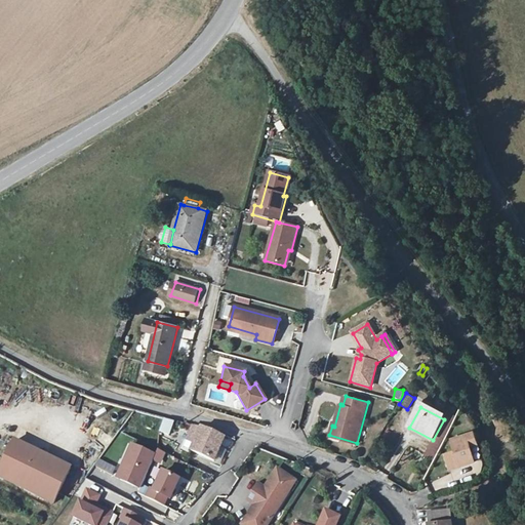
[(434,460),(456,417),(447,412),(444,419),(433,440),(425,455),(434,460)]
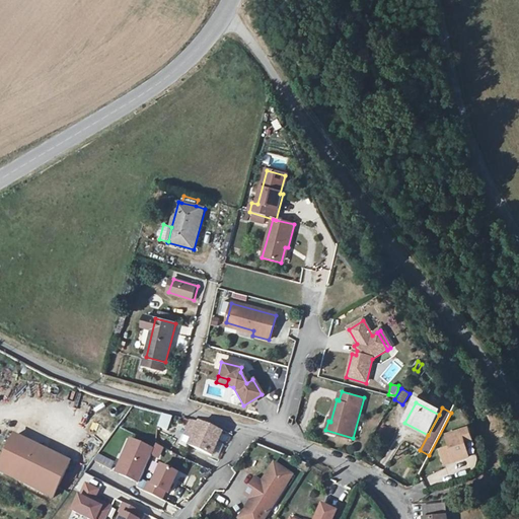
[(161,413),(157,428),(167,431),(172,416),(161,413)]
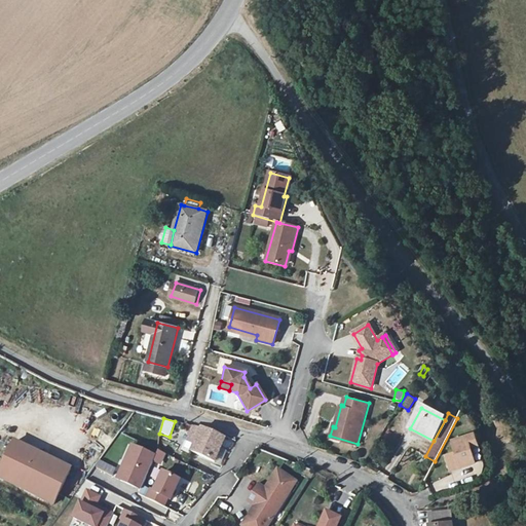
[(191,452),(215,462),(221,449),(225,440),(201,428),(193,426),(187,441),(195,444),(191,452)]
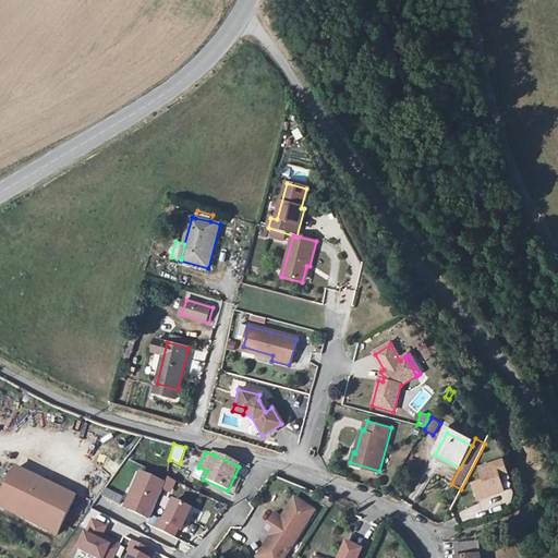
[(500,476),(509,473),(505,461),(497,464),(497,465),(482,470),(485,481),(486,480),(492,496),(506,492),(500,476)]
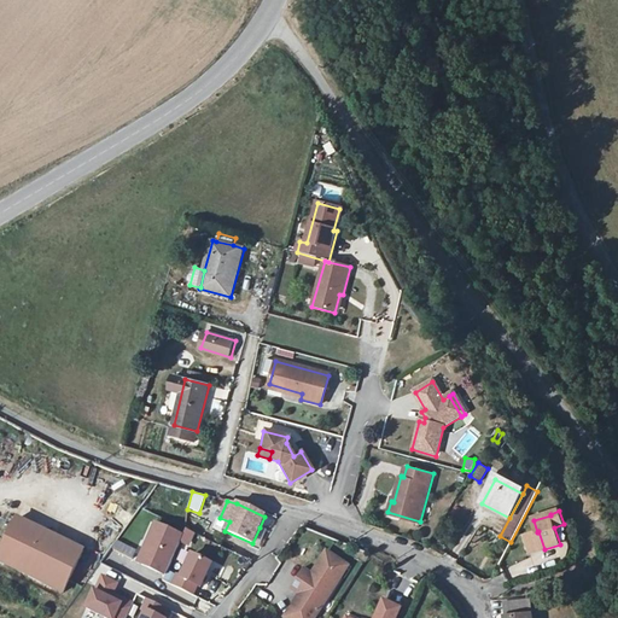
[(17,516),(0,551),(0,559),(62,590),(83,548),(17,516)]
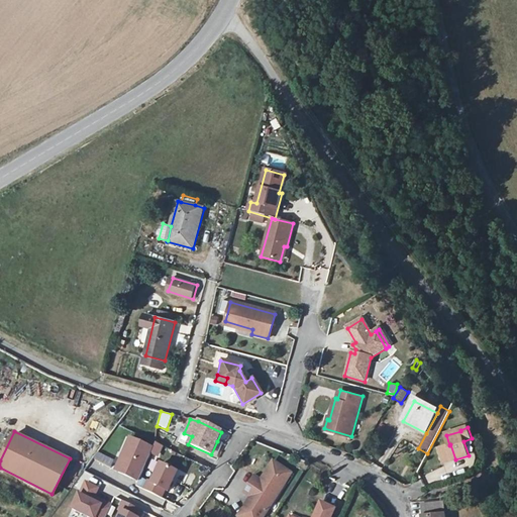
[(188,444),(192,436),(184,433),(181,440),(188,444)]
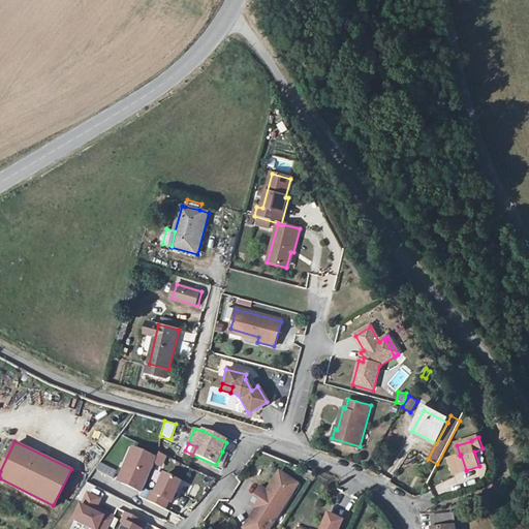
[(157,460),(134,449),(126,465),(129,466),(122,483),(142,492),(157,460)]
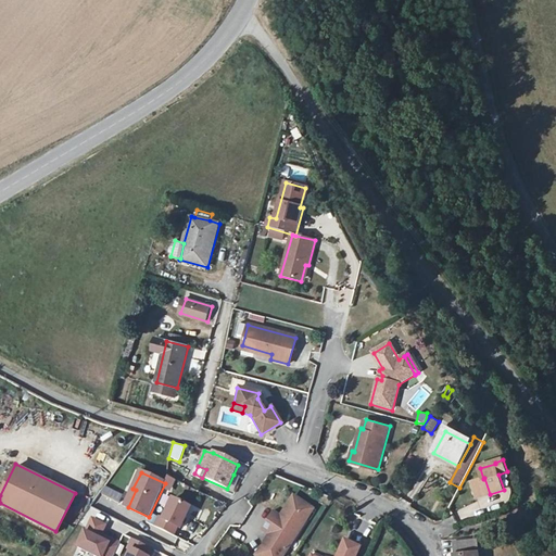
[(234,475),(227,489),(234,491),(240,478),(234,475)]
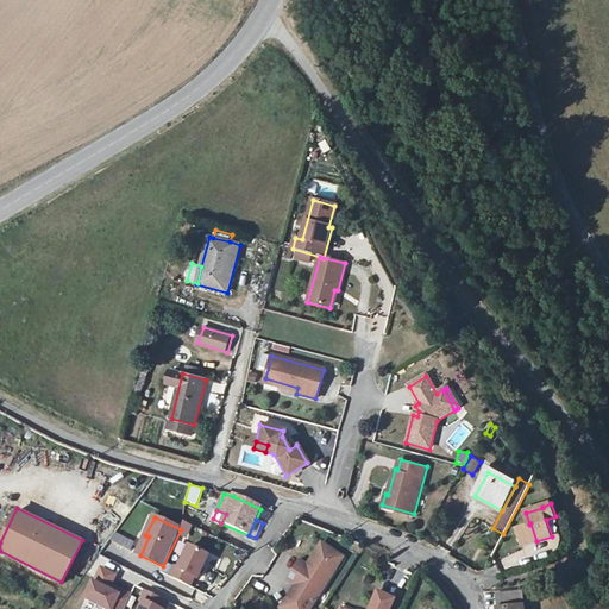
[(149,537),(145,535),(137,554),(140,556),(149,537)]
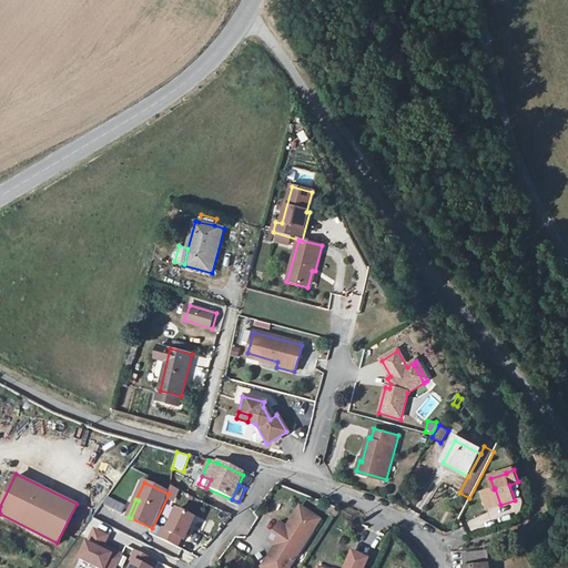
[(281,535),(273,546),(277,548),(270,561),(280,567),(290,567),(320,521),(301,508),(287,529),(286,530),(288,531),(285,537),(281,535)]
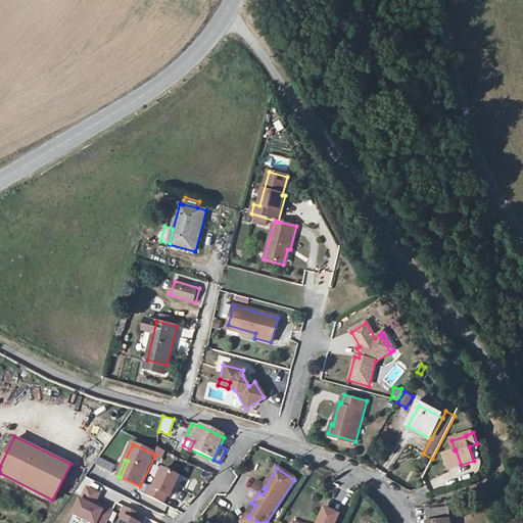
[(180,479),(163,471),(154,489),(151,487),(147,496),(162,505),(167,496),(170,498),(180,479)]
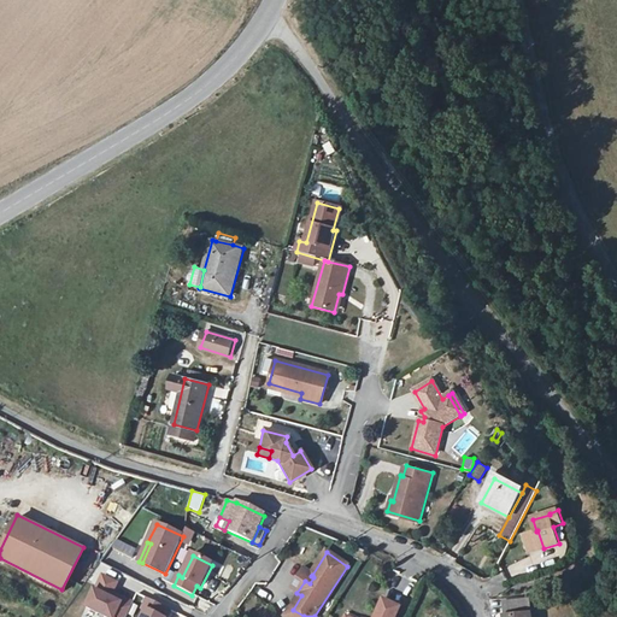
[(292,589),(297,593),(305,581),(310,583),(313,577),(311,576),(312,575),(304,570),(292,589)]
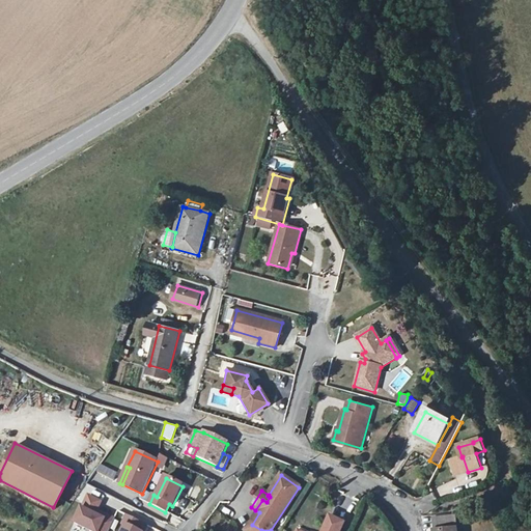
[(75,523),(90,530),(109,530),(115,520),(107,515),(105,518),(95,513),(94,515),(82,509),(75,523)]
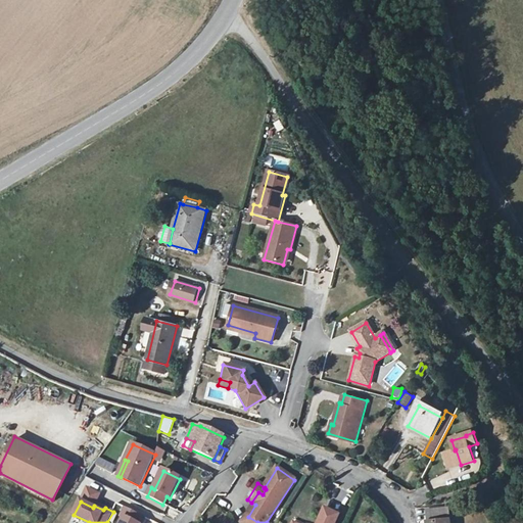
[(136,522),(140,516),(126,508),(121,517),(124,518),(121,522),(136,522)]
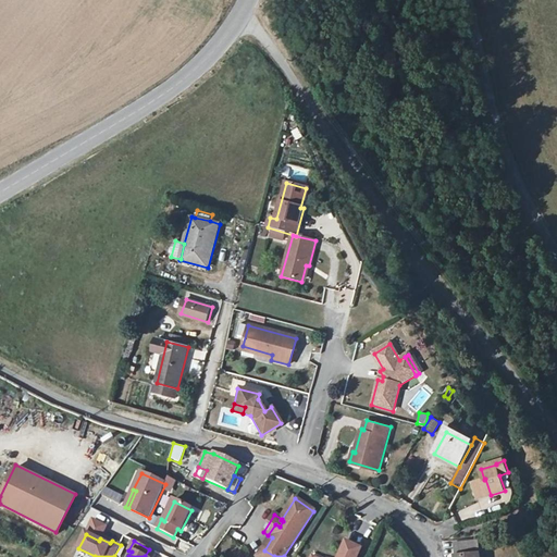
[(338,556),(356,556),(360,548),(346,542),(338,556)]
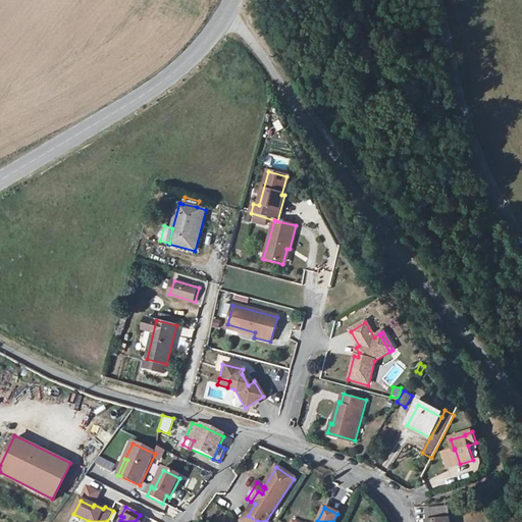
[(449,521),(448,508),(425,510),(426,521),(449,521)]
